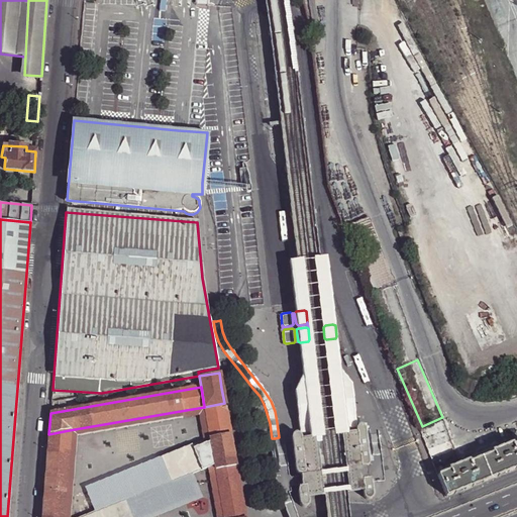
[(228,424),(224,403),(204,407),(208,425),(211,441),(215,466),(223,516),(244,516),(242,507),(235,464),(228,424)]
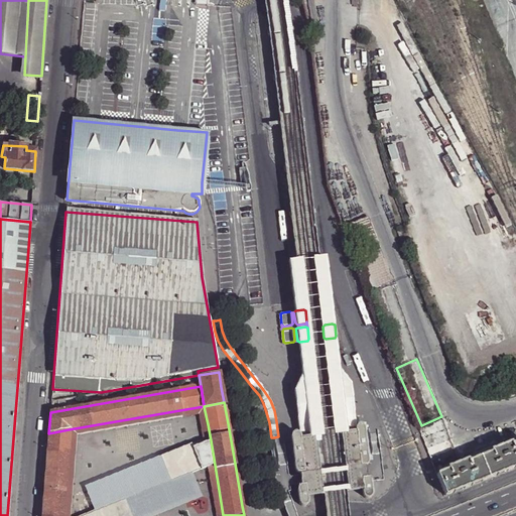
[(185,409),(186,414),(200,412),(205,442),(211,440),(208,424),(204,406),(185,409)]
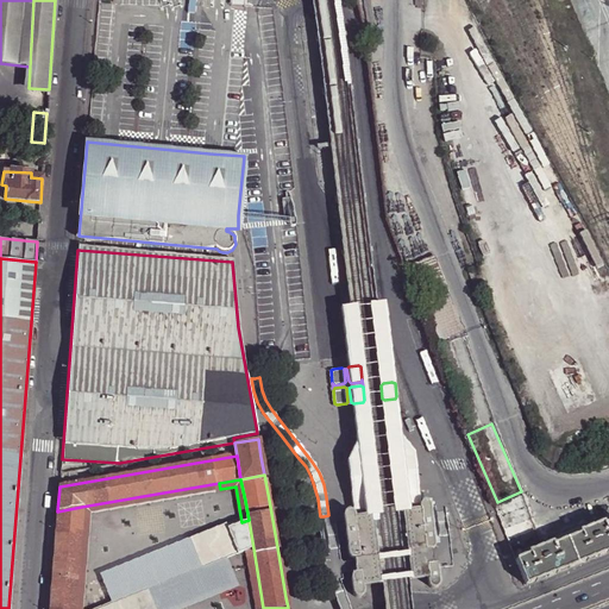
[(220,489),(219,483),(81,507),(81,514),(89,512),(220,489)]
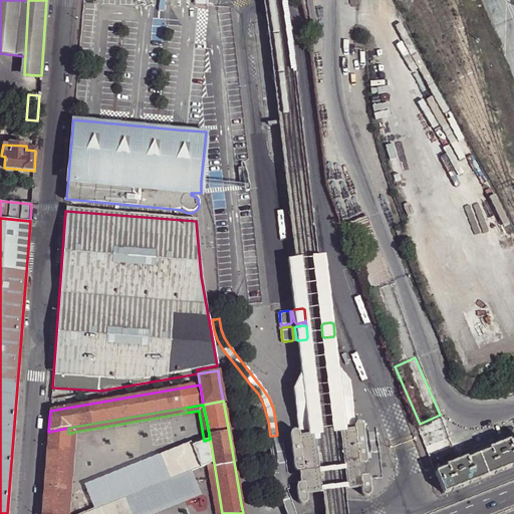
[(293,433),(294,462),(296,470),(297,471),(300,471),(300,478),(301,483),(298,484),(297,488),(297,490),(299,501),(300,503),(303,504),(305,503),(306,501),(305,490),(320,488),(328,487),(334,493),(335,493),(339,486),(343,485),(361,484),(362,493),(364,496),(367,496),(369,494),(370,492),(370,487),(370,485),(370,480),(369,476),(368,474),(365,474),(363,475),(363,470),(363,464),(364,464),(365,462),(366,460),(366,456),(363,432),(363,426),(361,425),(357,425),(355,426),(354,426),(354,422),(353,418),(349,419),(343,420),(333,414),(333,411),(314,413),(315,416),(307,424),(305,424),(300,425),(297,425),(298,432),(294,432),(293,433)]
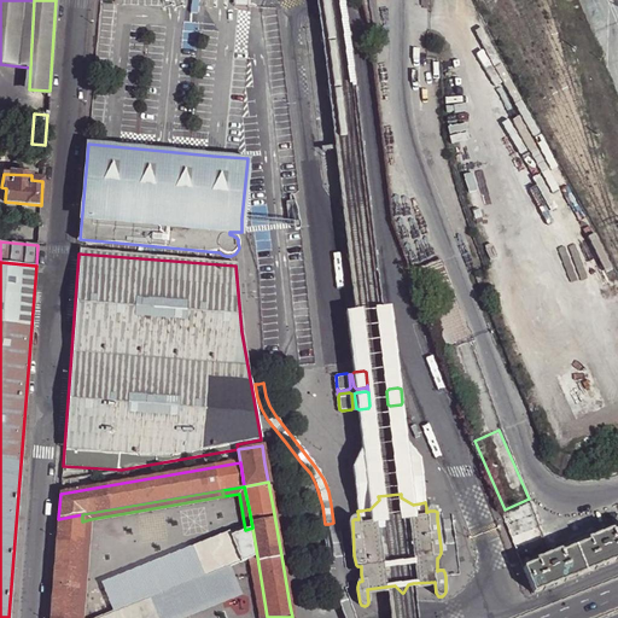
[(530,500),(501,513),(506,525),(535,512),(530,500)]
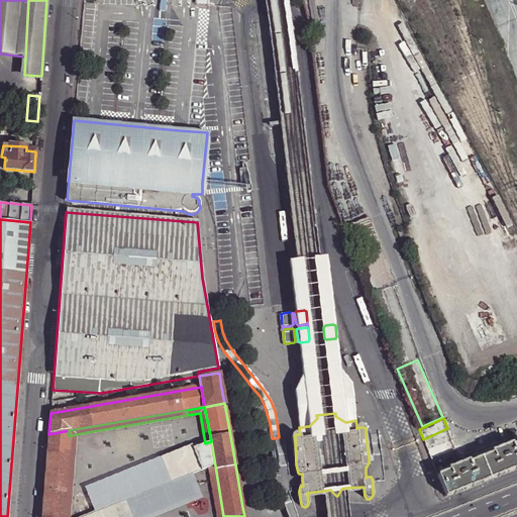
[(447,428),(423,439),(427,449),(451,438),(447,428)]
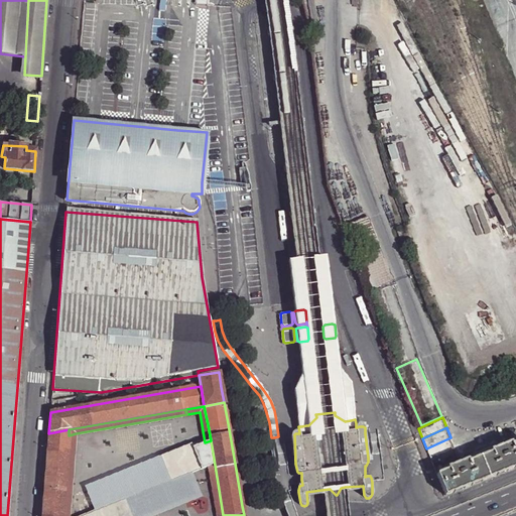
[(69,429),(48,433),(44,490),(65,491),(69,435),(69,429)]
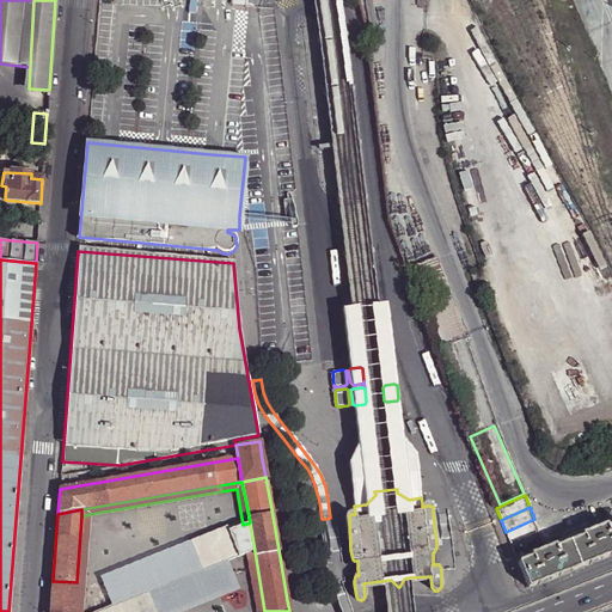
[(74,611),(80,611),(90,514),(81,516),(77,582),(74,611)]
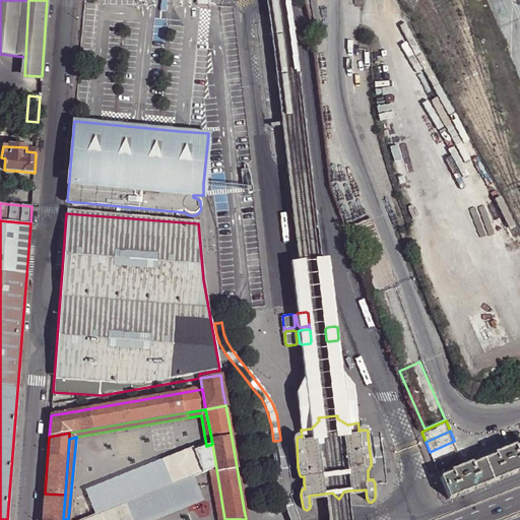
[(454,441),(430,452),(434,461),(458,451),(454,441)]
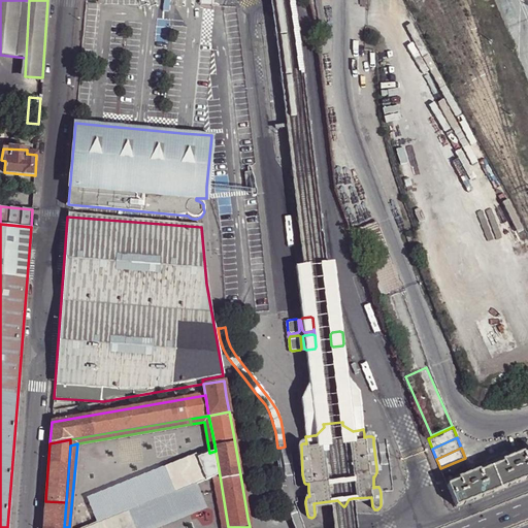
[(220,475),(216,451),(209,453),(197,458),(205,481),(215,477),(220,475)]
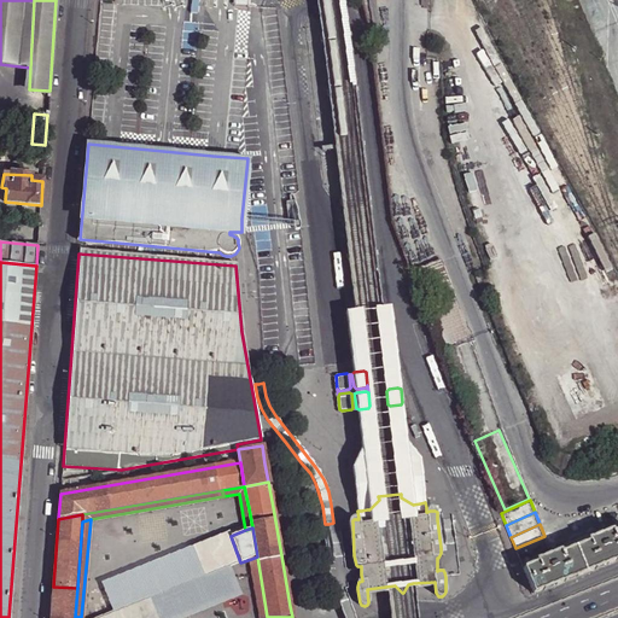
[(589,542),(575,548),(586,573),(617,559),(617,530),(613,534),(612,531),(588,541),(589,542)]
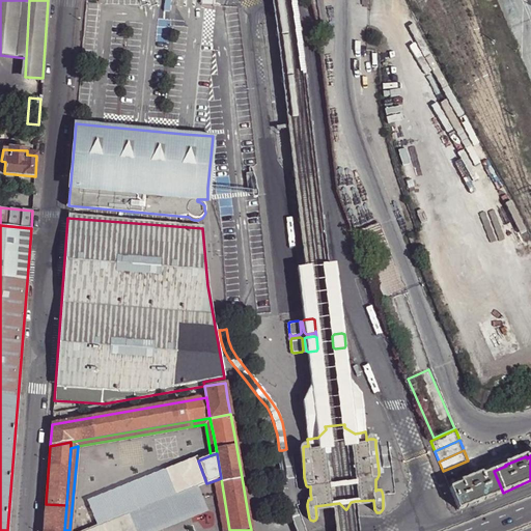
[(206,483),(198,460),(196,456),(165,469),(175,496),(198,486),(206,483)]
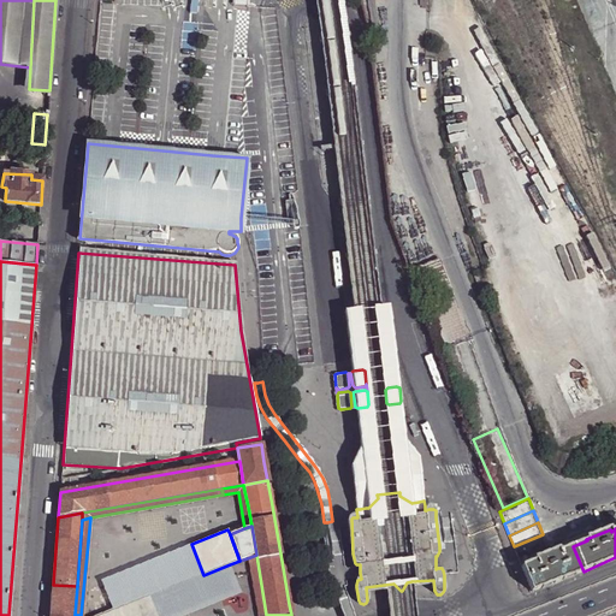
[(100,581),(112,610),(149,596),(157,615),(187,615),(241,594),(230,564),(203,575),(191,544),(100,581)]
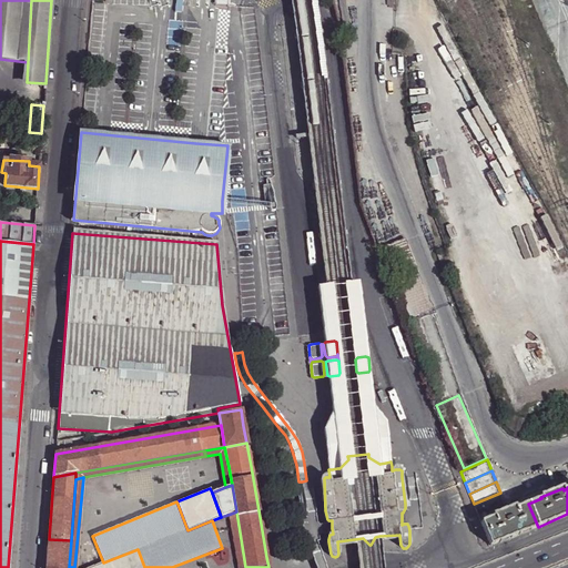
[(480,523),(490,547),(538,527),(528,504),(516,508),(515,507),(494,516),(494,517),(480,523)]
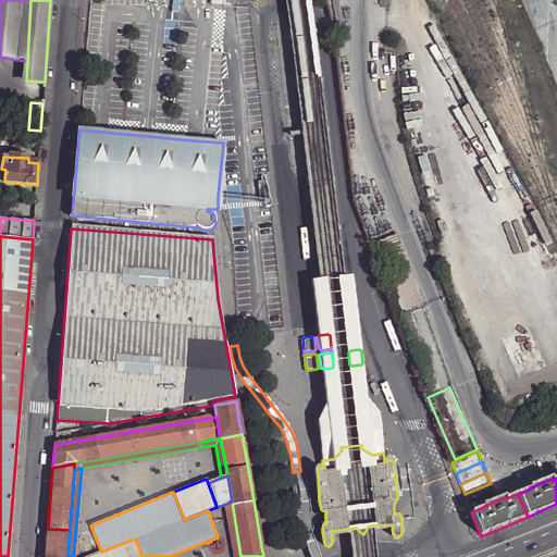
[(240,556),(232,502),(226,504),(235,556),(240,556)]
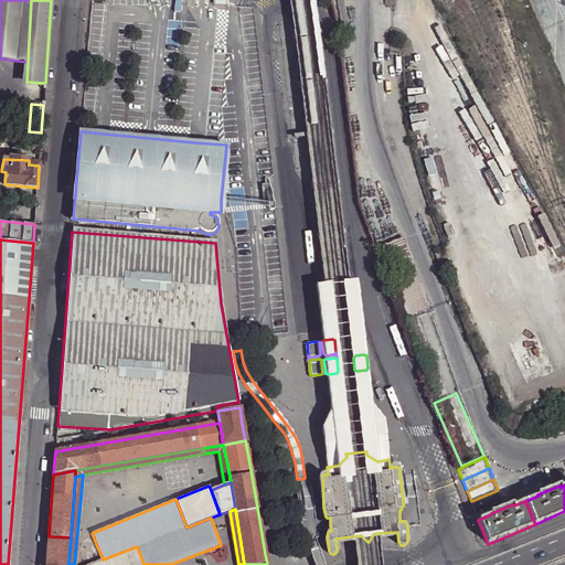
[(49,536),(46,564),(68,564),(71,537),(49,536)]
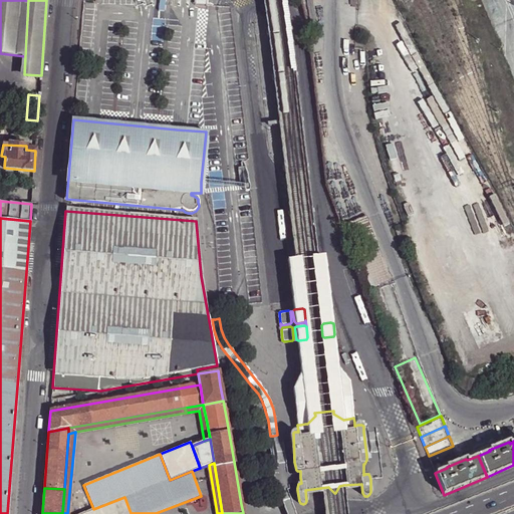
[(93,509),(80,513),(131,513),(124,497),(93,509)]
